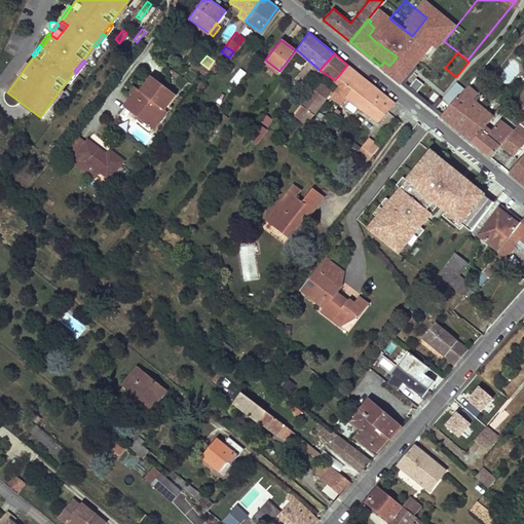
[(448,89),(455,81),(428,60),(406,88),(439,116),(456,96),(448,89)]
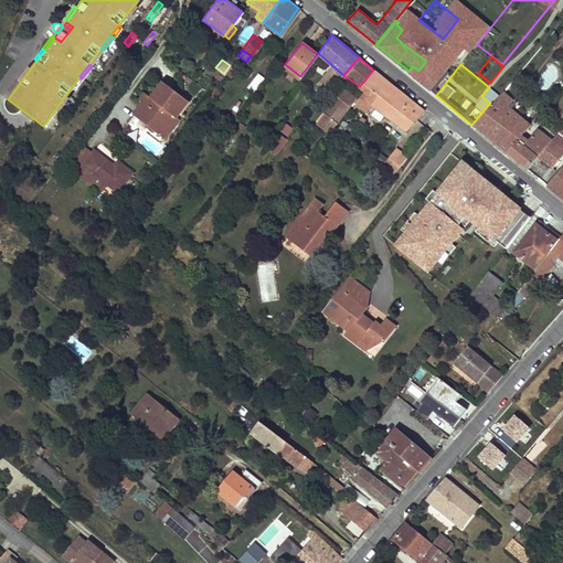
[(214,75),(220,80),(224,74),(219,70),(214,75)]
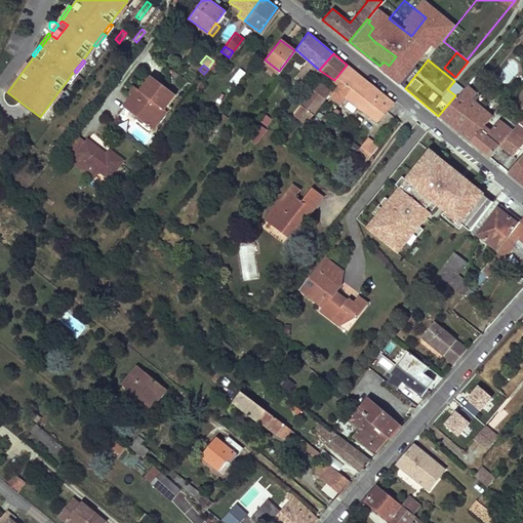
[(338,83),(329,95),(339,103),(344,95),(365,111),(365,110),(377,120),(393,102),(347,65),(334,80),(338,83)]
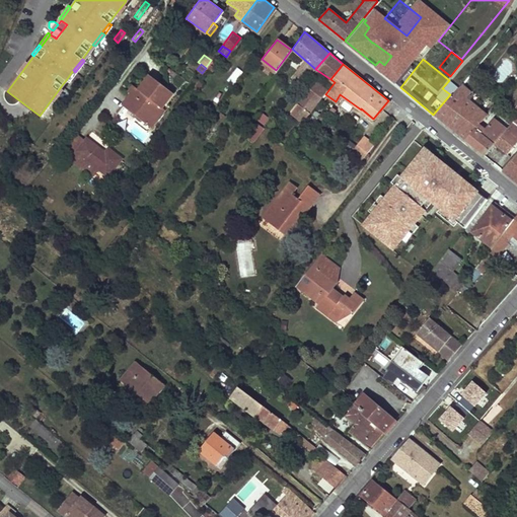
[(226,78),(233,83),(242,71),(236,66),(226,78)]
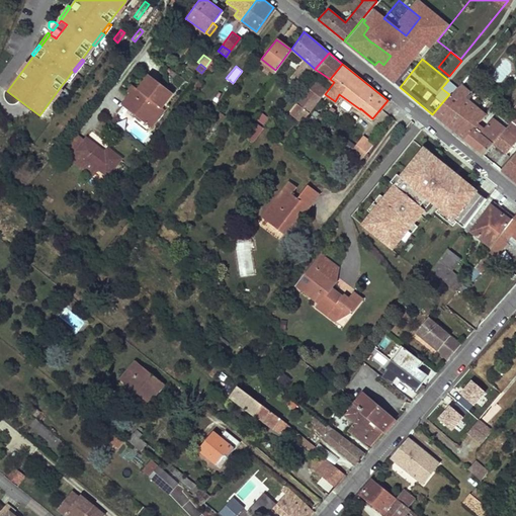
[(73,70),(66,80),(68,82),(75,72),(73,70)]
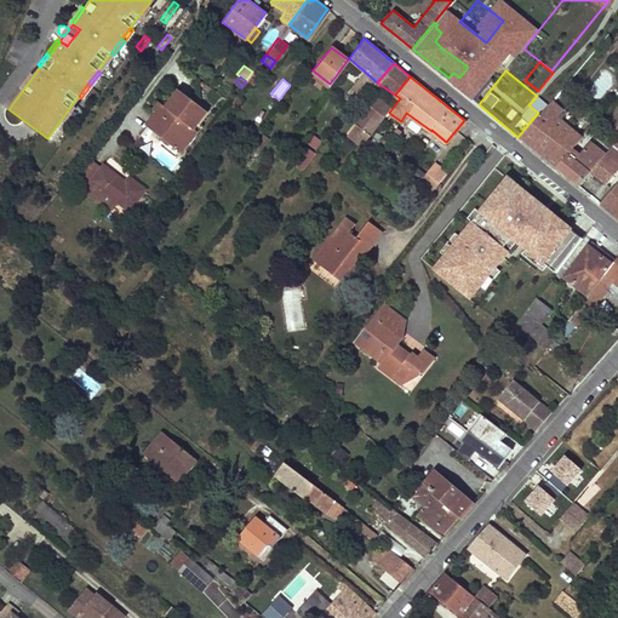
[(155,112),(146,125),(167,142),(177,129),(186,136),(192,127),(205,110),(178,89),(165,107),(166,108),(160,116),(155,112)]
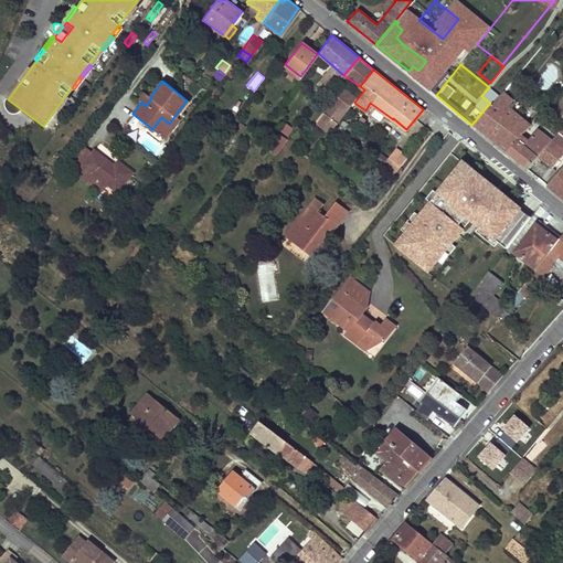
[(215,85),(210,93),(213,95),(214,93),(216,94),(220,88),(215,85)]
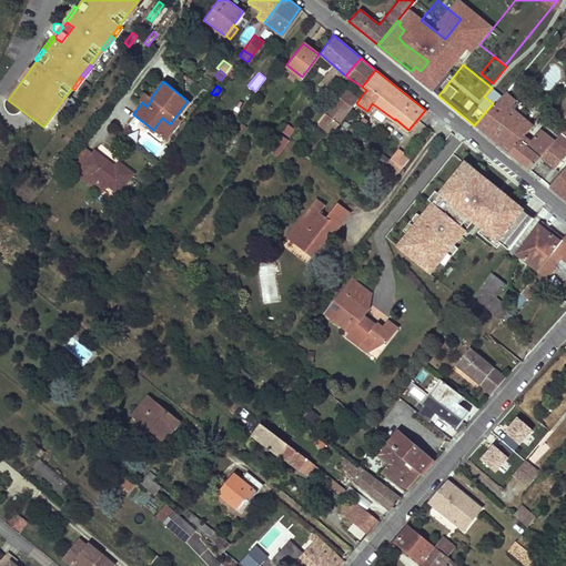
[(344,88),(317,122),(325,129),(331,132),(337,122),(337,121),(350,105),(351,105),(357,98),(344,88)]
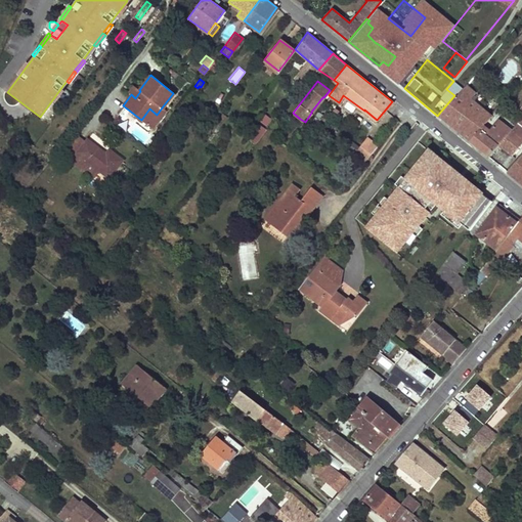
[(463,88),(453,81),(446,89),(454,95),(455,96),(463,88)]
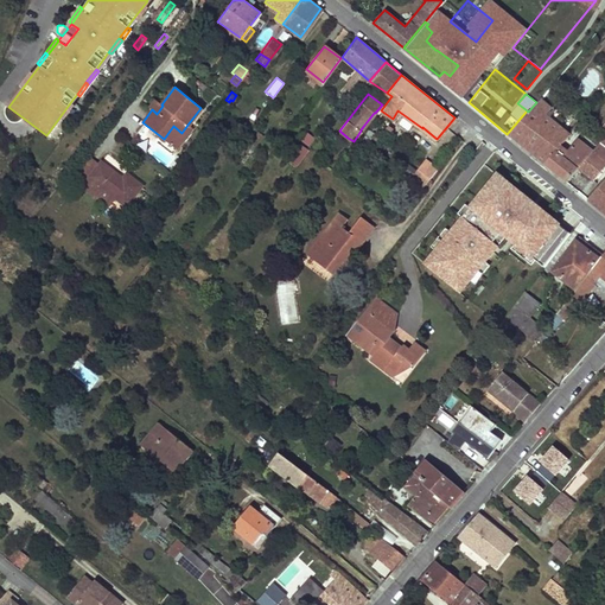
[(154,99),(148,107),(152,109),(157,114),(163,106),(161,104),(154,99)]
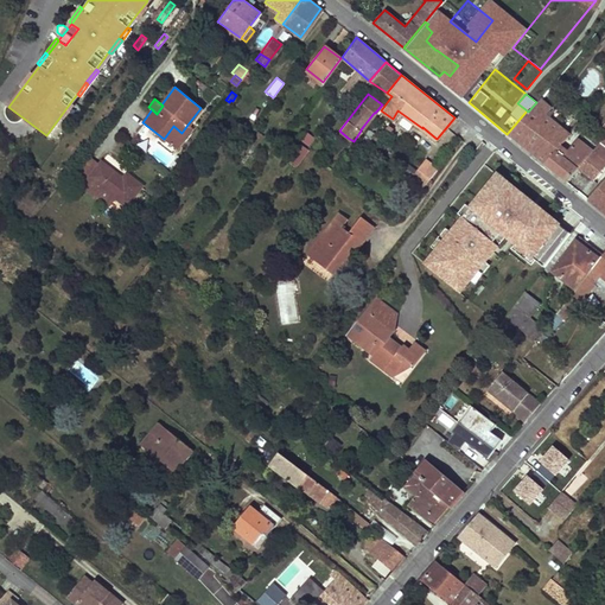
[(558,145),(567,133),(543,114),(549,107),(539,99),(536,102),(528,112),(527,110),(507,134),(543,163),(556,146),(558,145)]
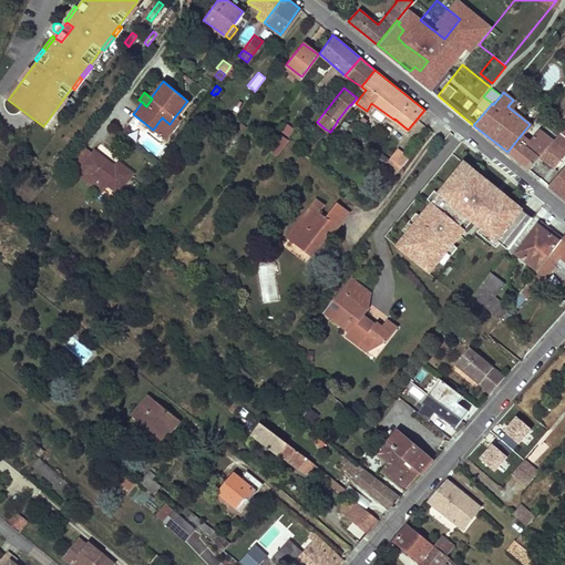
[(170,124),(161,135),(164,139),(178,119),(175,116),(170,124)]
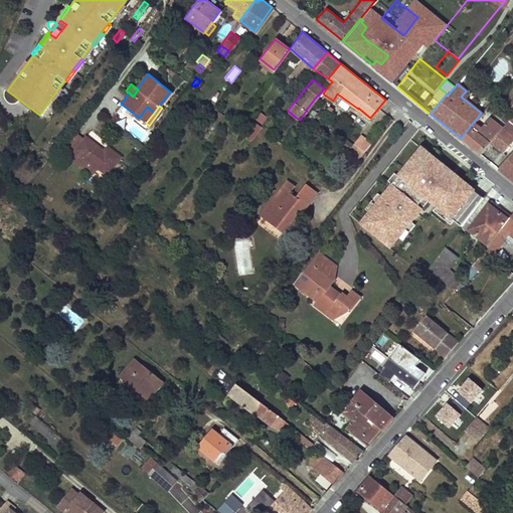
[(147,107),(139,118),(146,123),(154,113),(147,107)]
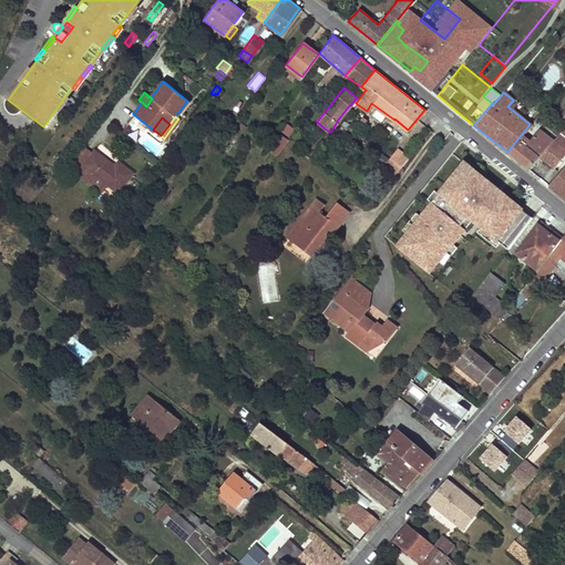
[(235,123),(230,130),(236,134),(240,127),(242,129),(245,124),(237,120),(235,123)]
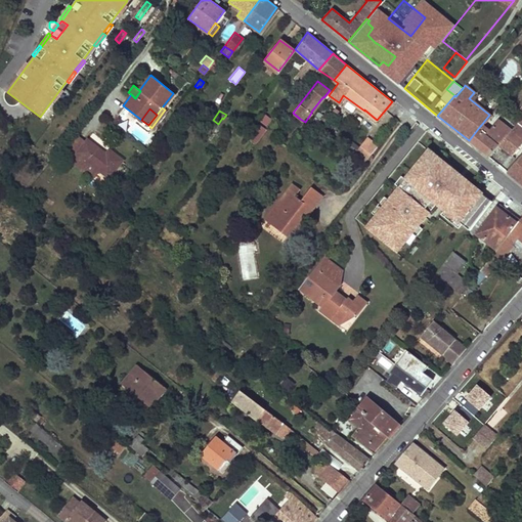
[(317,111),(309,123),(313,126),(322,114),(317,111)]
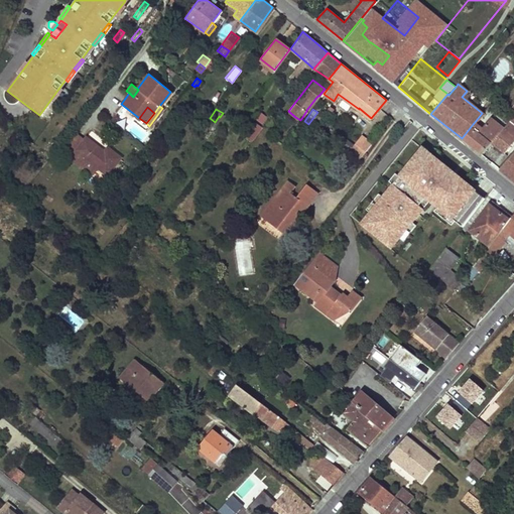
[(513,112),(502,127),(489,142),(502,153),(513,138),(513,112)]
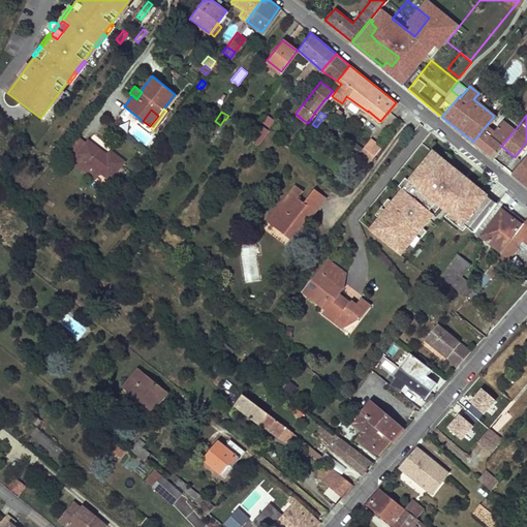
[(492,157),(501,146),(515,130),(501,119),(492,130),(491,132),(485,127),(473,142),(492,157)]
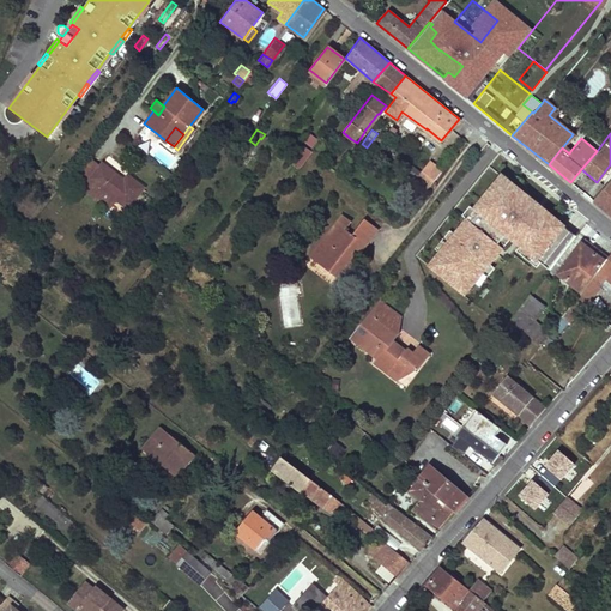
[(351,139),(348,144),(352,149),(356,144),(357,143),(351,139)]
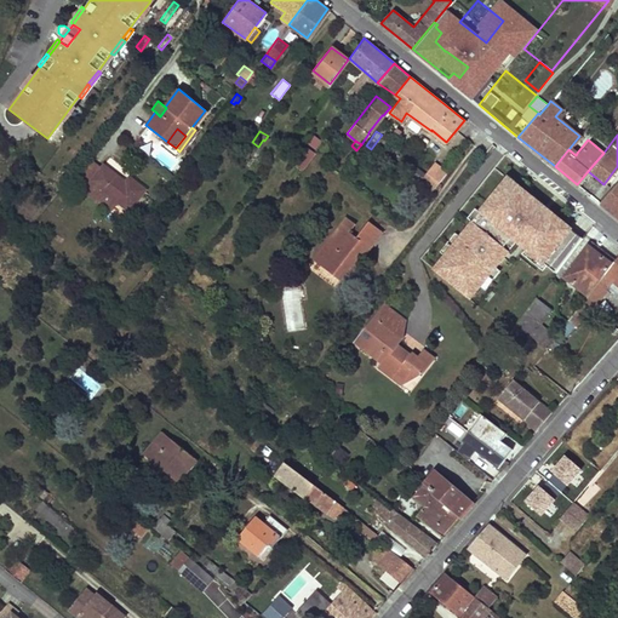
[(307,155),(312,149),(305,144),(302,150),(307,155)]
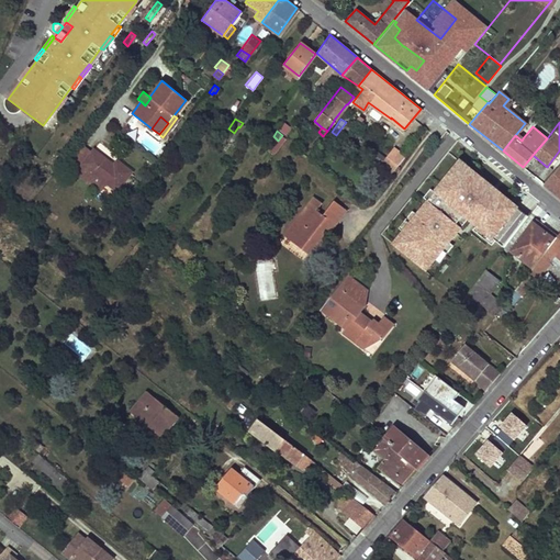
[(80,163),(91,149),(79,142),(69,154),(80,163)]
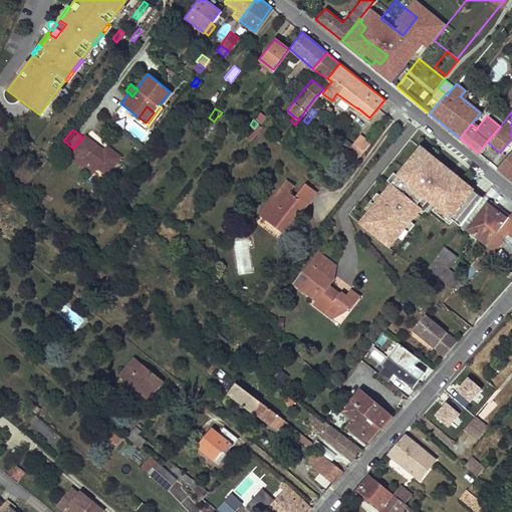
[(73,149),(68,156),(81,166),(82,165),(86,159),(96,166),(105,173),(106,172),(117,159),(119,156),(105,146),(102,150),(84,135),(83,137),(73,149)]
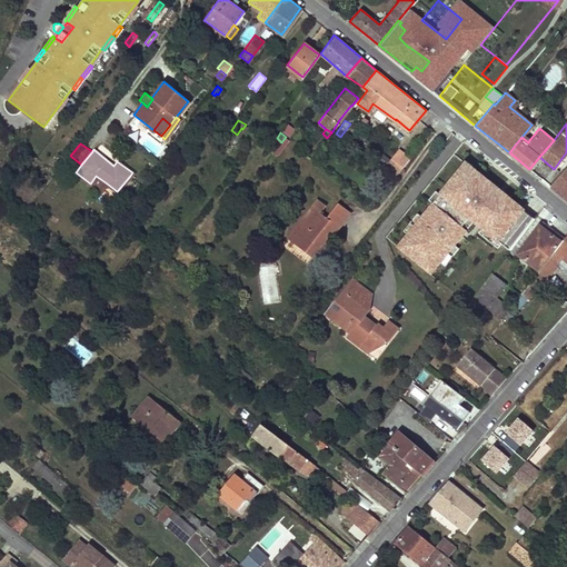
[(398,149),(384,166),(395,175),(408,157),(398,149)]
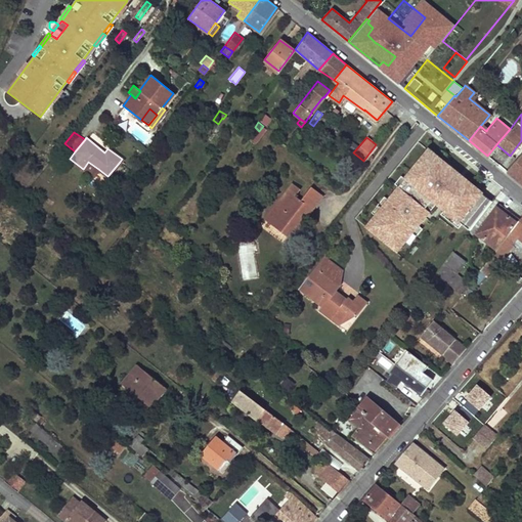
[(48,143),(56,150),(60,145),(52,139),(48,143)]
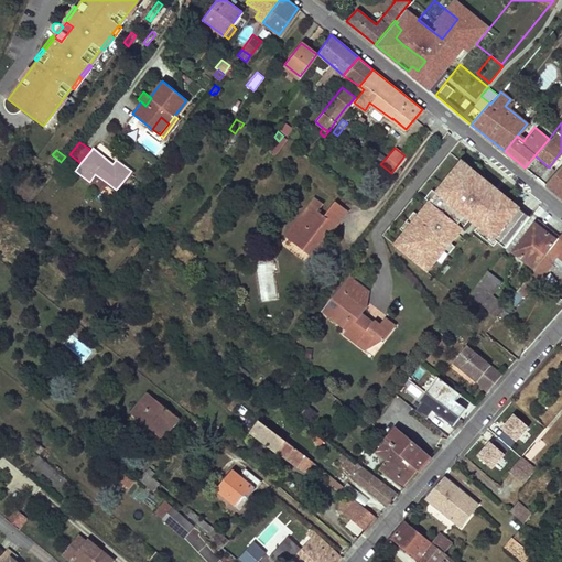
[(561,162),(544,184),(561,197),(561,162)]
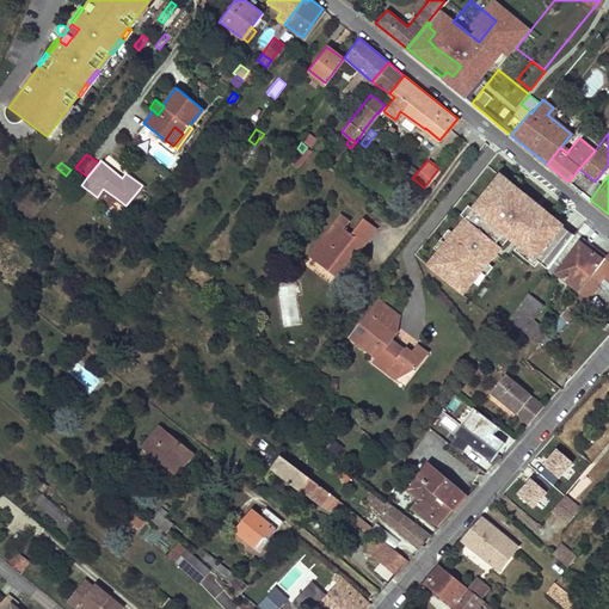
[(492,182),(425,264),(461,293),(506,235),(535,257),(557,228),(529,207),(533,201),(504,178),(498,186),(492,182)]
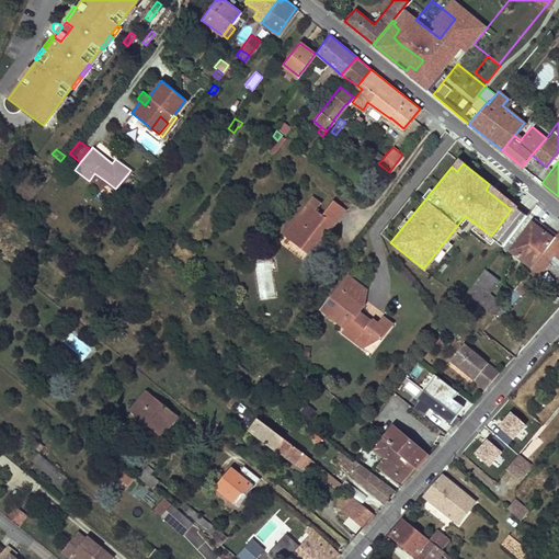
[(94,173),(90,180),(100,189),(105,181),(94,173)]
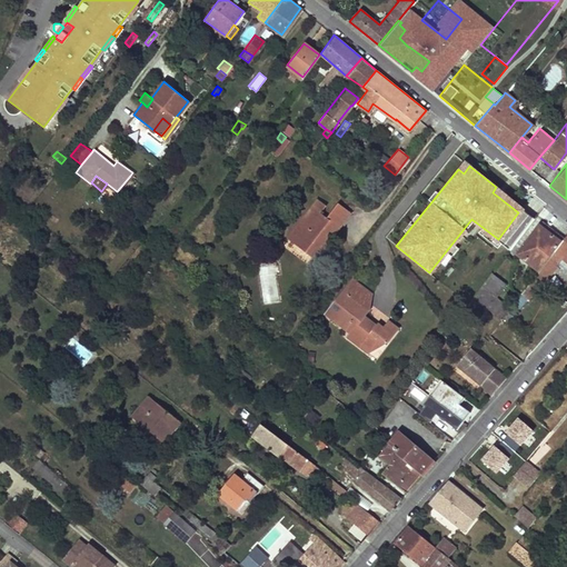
[(130,176),(118,190),(123,194),(135,179),(130,176)]
